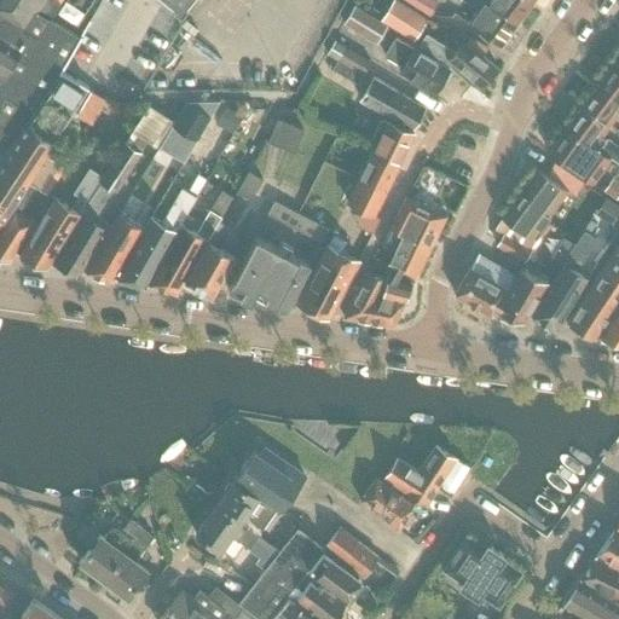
[(16,0),(0,0),(0,127),(16,138),(59,71),(80,36),(51,17),(50,19),(16,0)]
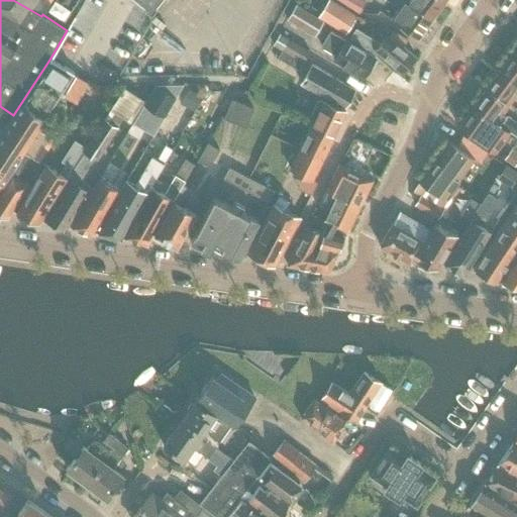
[(13,0),(41,16),(42,14),(50,2),(46,0),(13,0)]
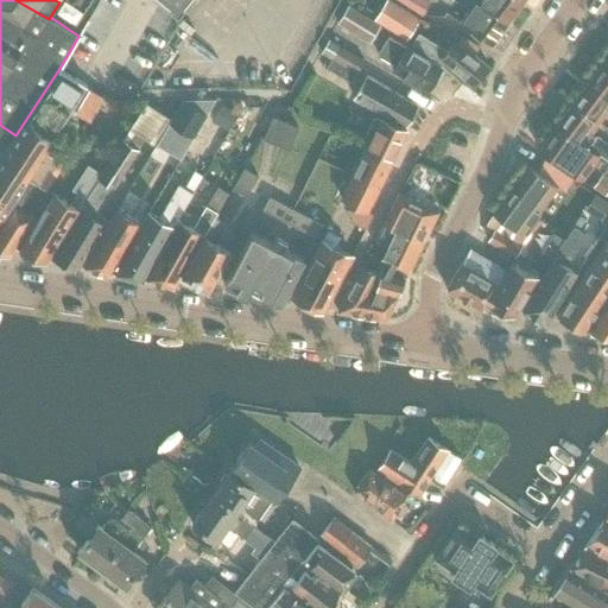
[(160,0),(177,13),(188,0),(160,0)]
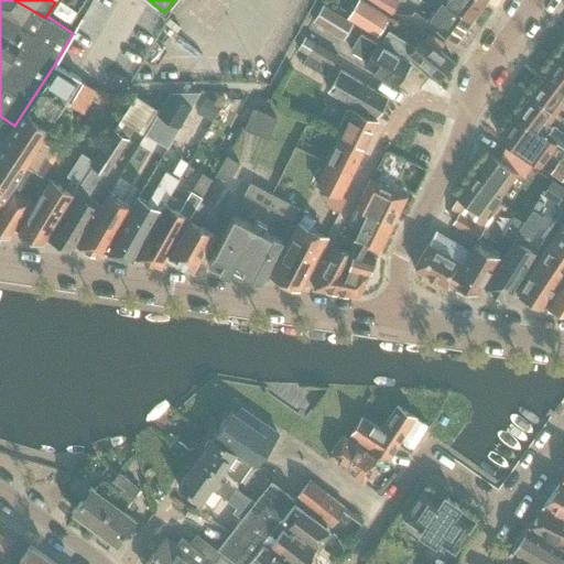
[(362,0),(357,0),(347,18),(377,36),(389,17),(362,0)]
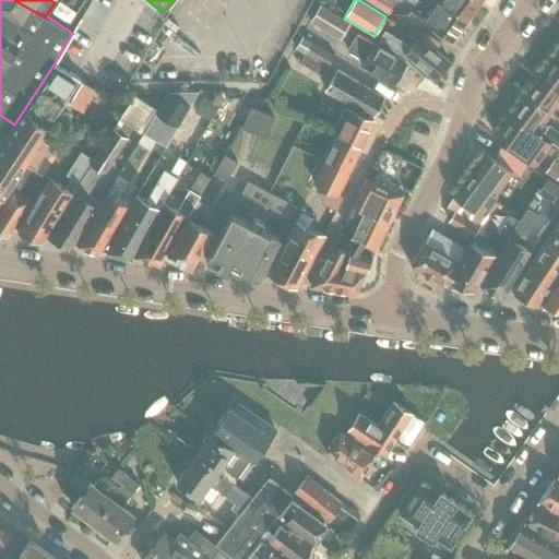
[(366,0),(388,14),(395,1),(393,0),(366,0)]
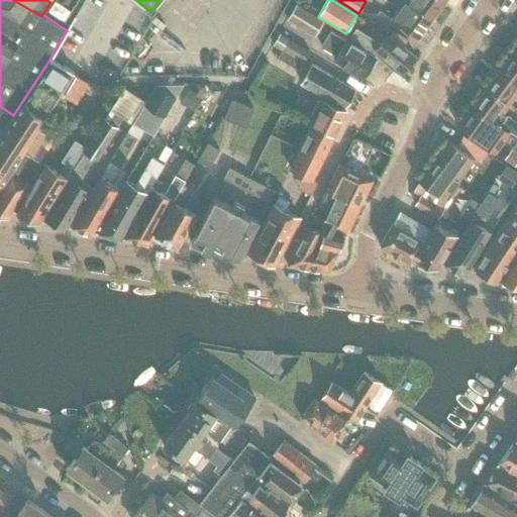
[(431,18),(405,0),(388,0),(399,7),(392,17),(418,36),(431,18)]
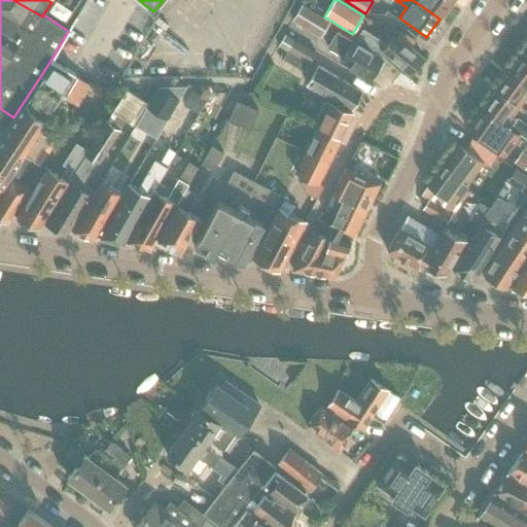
[(413,0),(440,19),(453,1),(451,0),(413,0)]
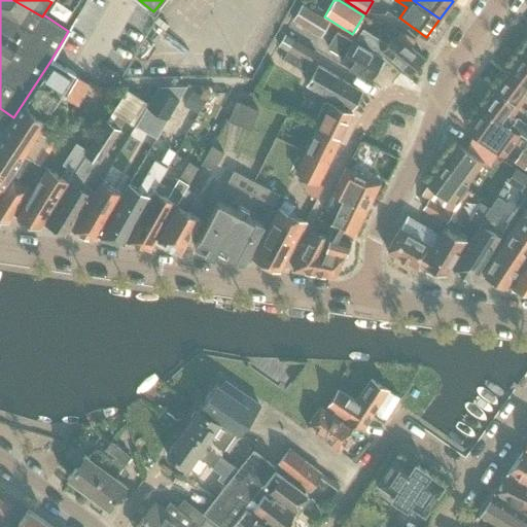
[(321,37),(328,25),(330,22),(302,3),(292,20),(321,37)]
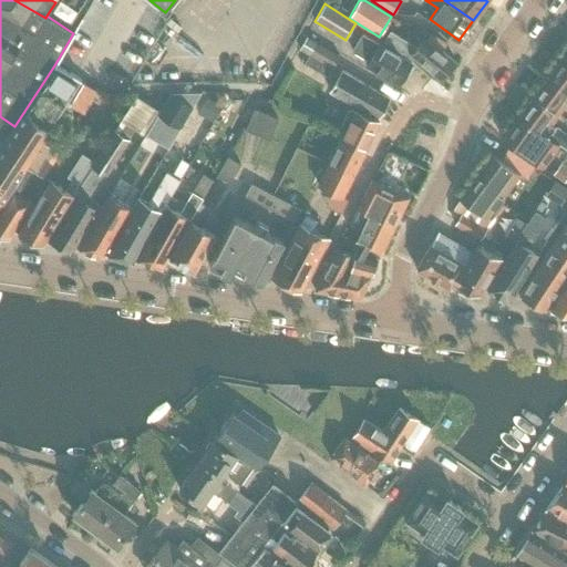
[(455,61),(440,48),(423,39),(416,45),(390,30),(381,44),(406,59),(411,54),(440,79),(455,61)]
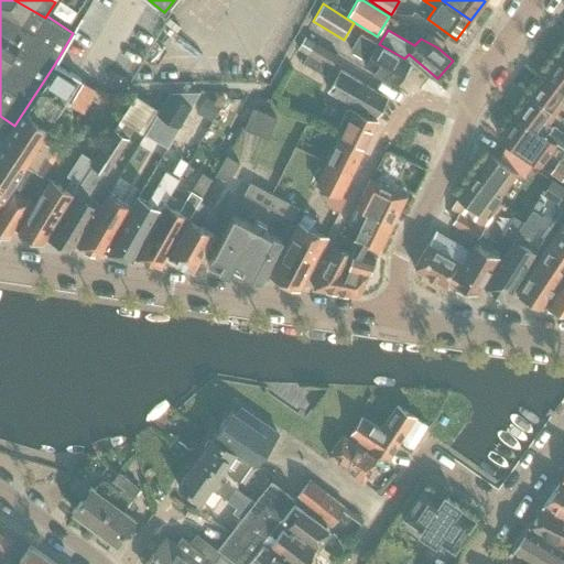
[(366,60),(364,64),(397,83),(409,62),(404,58),(379,44),(360,32),(349,50),(366,60)]
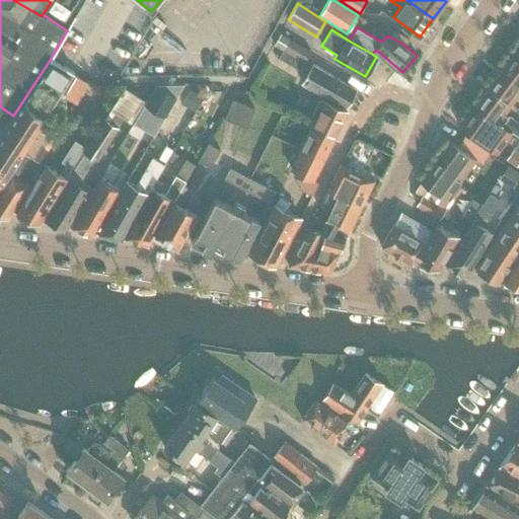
[(278,58),(300,70),(310,50),(281,33),(274,45),(282,50),(278,58)]
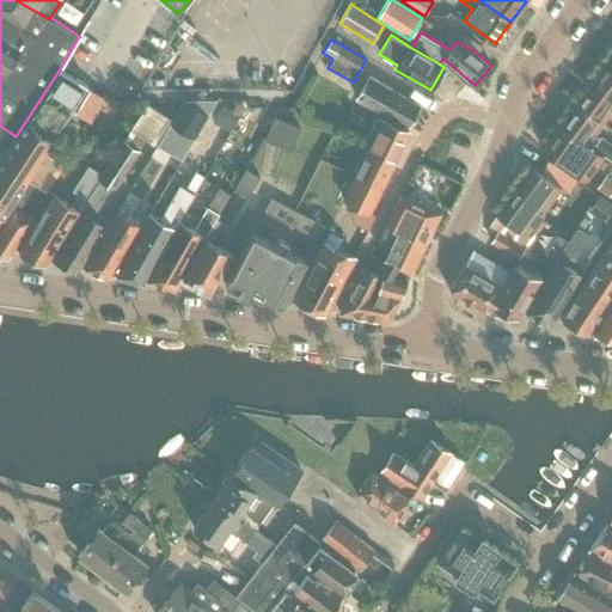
[(611,65),(607,61),(592,83),(611,97),(611,65)]
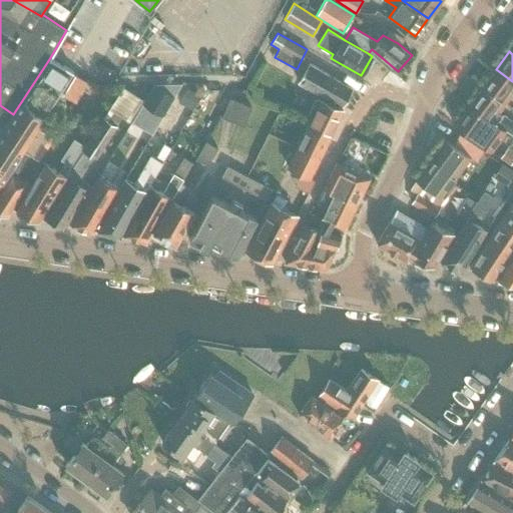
[(49,59),(13,114),(0,133),(0,185),(44,119),(45,120),(73,73),(49,59)]
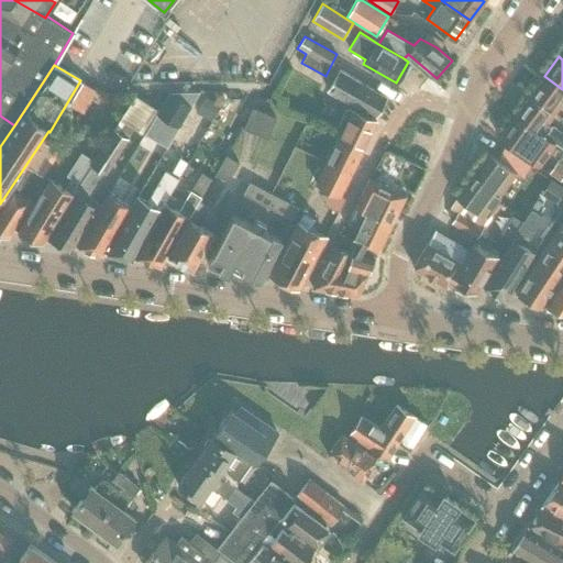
[(346,100),(374,116),(386,96),(339,69),(328,90),(346,100)]
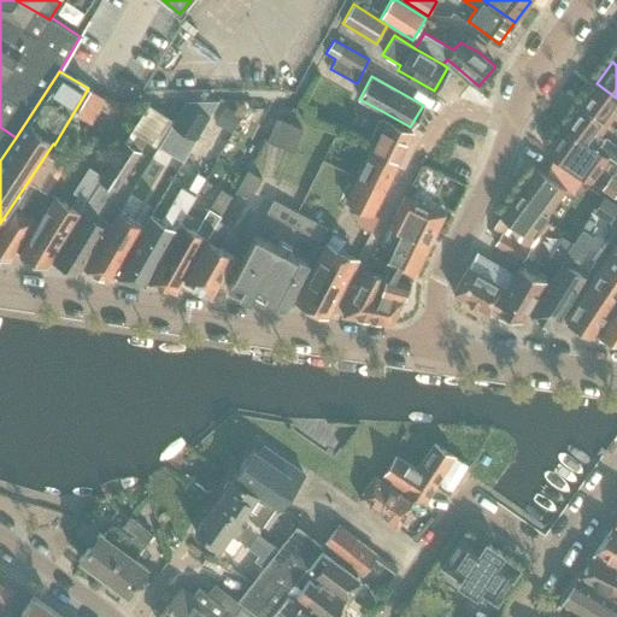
[(616,98),(597,83),(581,104),(607,124),(616,112),(616,111),(616,98)]
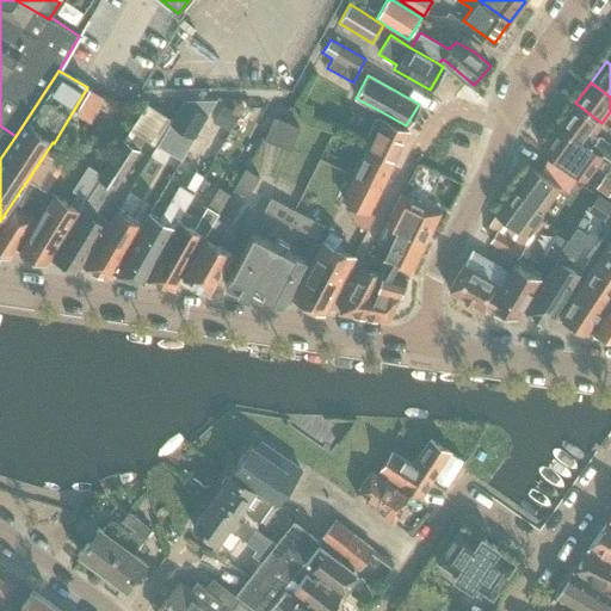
[(76,111),(91,119),(104,97),(90,88),(76,111)]
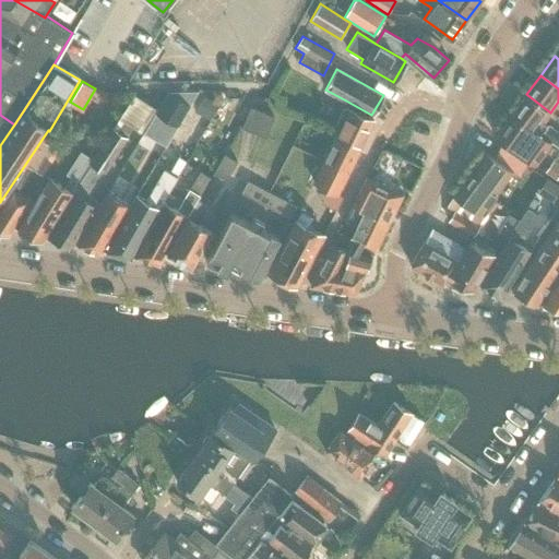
[(177,123),(189,103),(168,91),(156,110),(177,123)]
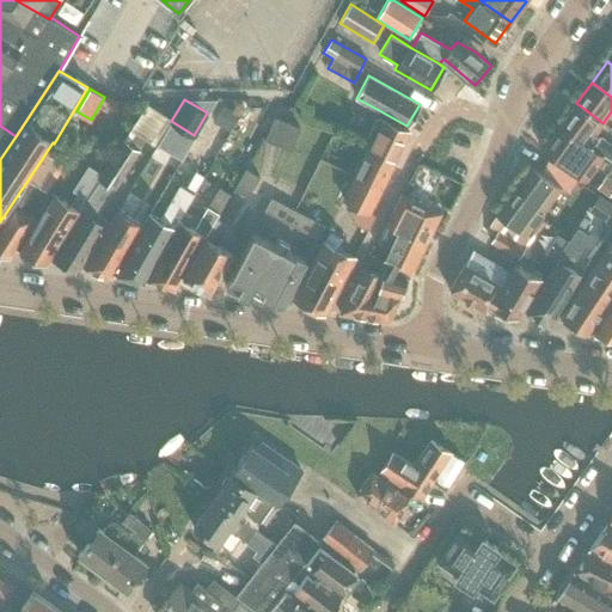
[(611,144),(599,134),(598,138),(594,135),(603,123),(576,103),(561,124),(604,155),(611,161),(611,144)]
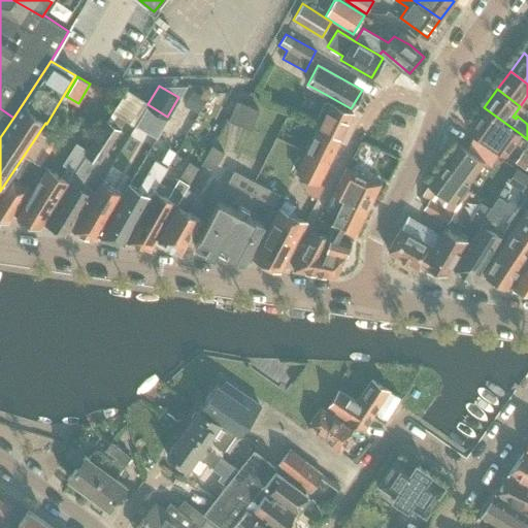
[(187,105),(197,110),(205,97),(195,92),(187,105)]
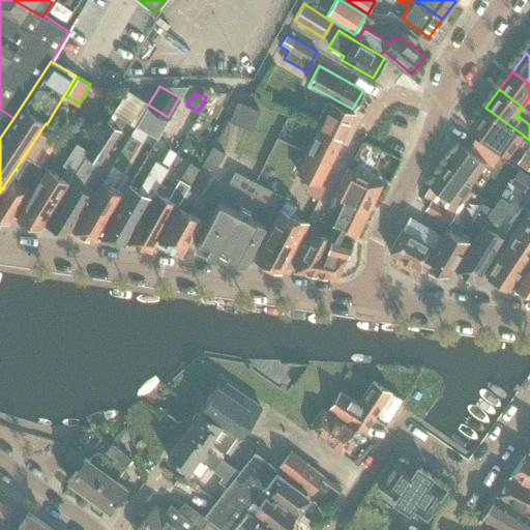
[(237,101),(232,114),(229,121),(252,130),(260,111),(237,101)]
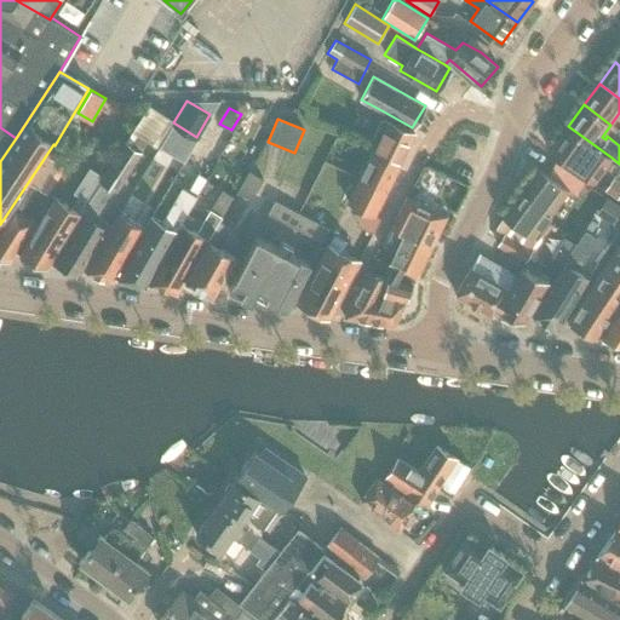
[(409,142),(413,132),(388,120),(383,130),(371,154),(397,167),(409,142)]
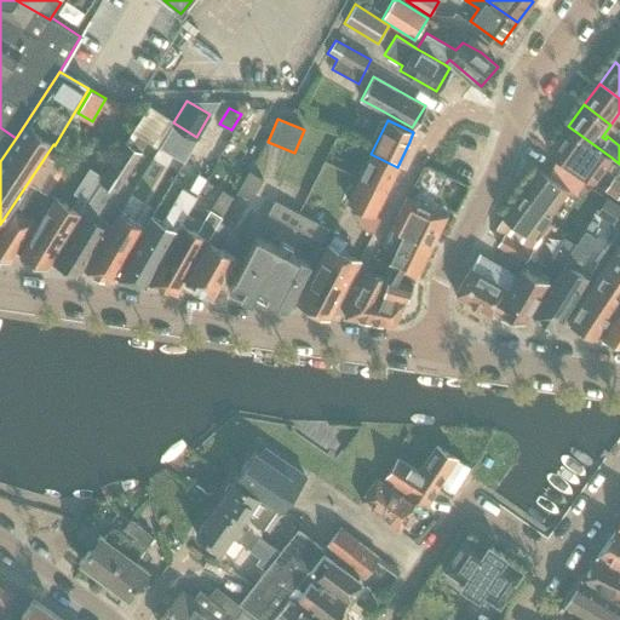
[(612,158),(568,126),(549,153),(593,183),(612,158)]
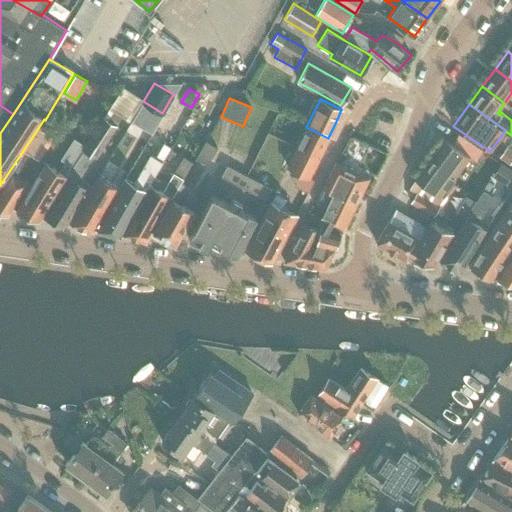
[(66,175),(67,175),(68,176),(42,215),(64,225),(89,187),(80,181),(95,158),(96,158),(118,125),(116,124),(123,114),(110,105),(72,166),(66,175)]
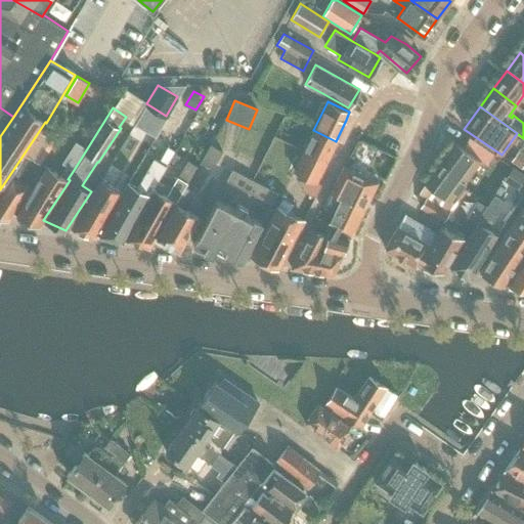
[(146,129),(136,124),(129,137),(139,142),(146,129)]
